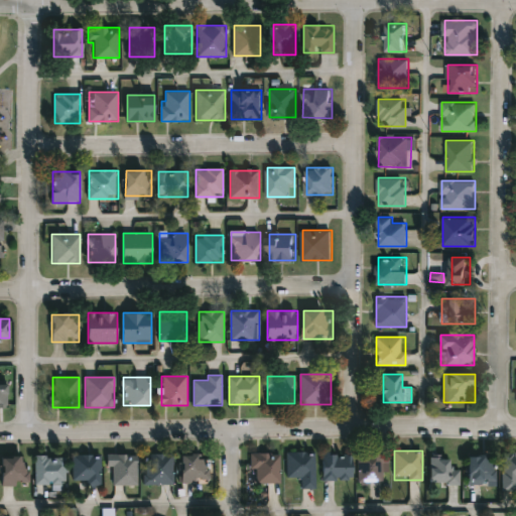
[(287,477),(287,452),(315,452),(315,488),(302,488),(302,477),(287,477)]
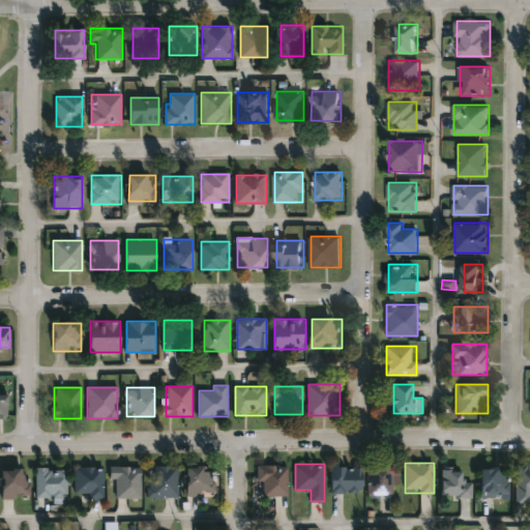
[(396,464),(396,495),(369,495),(369,464),(396,464)]
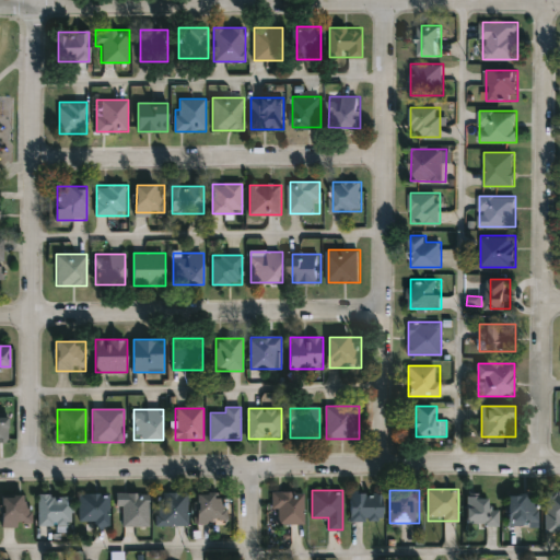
[(304,491),(304,524),(278,524),(278,509),(272,509),(272,491),(304,491)]
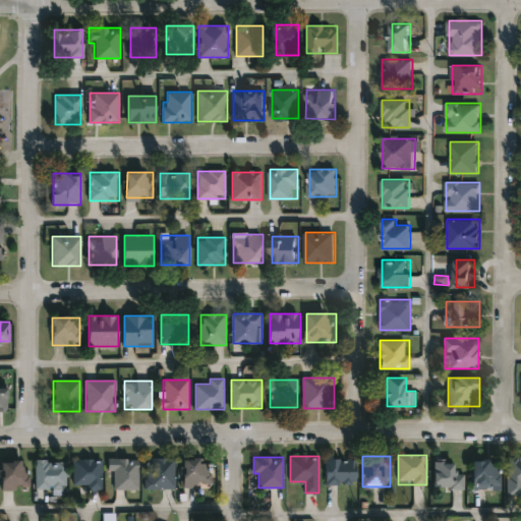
[(520,495),(508,495),(507,458),(520,457),(520,495)]
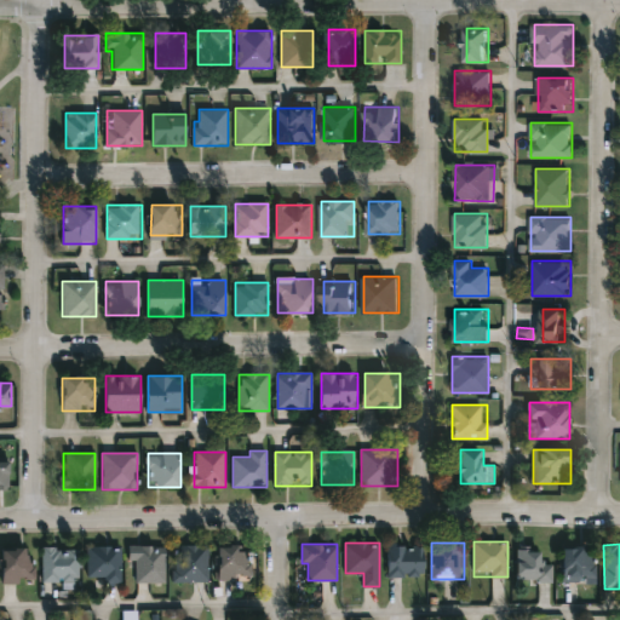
[(388,545),(424,545),(424,577),(388,577),(388,545)]
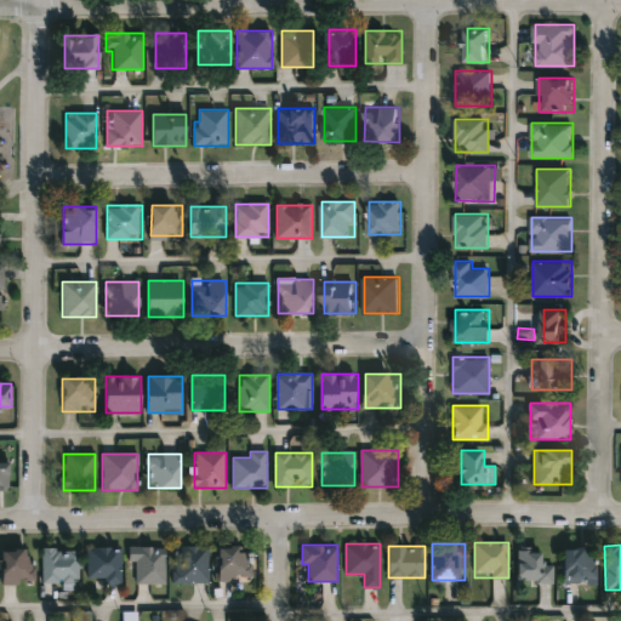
[(121,581),(87,581),(87,547),(121,547),(121,581)]
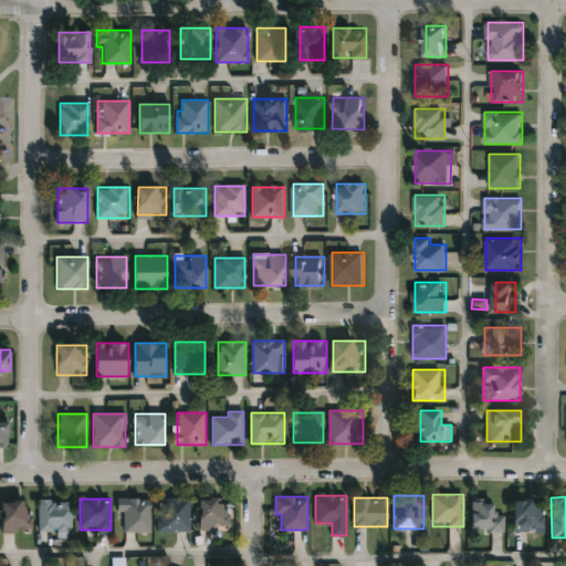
[(150,532),(123,532),(123,513),(117,513),(117,499),(150,499),(150,532)]
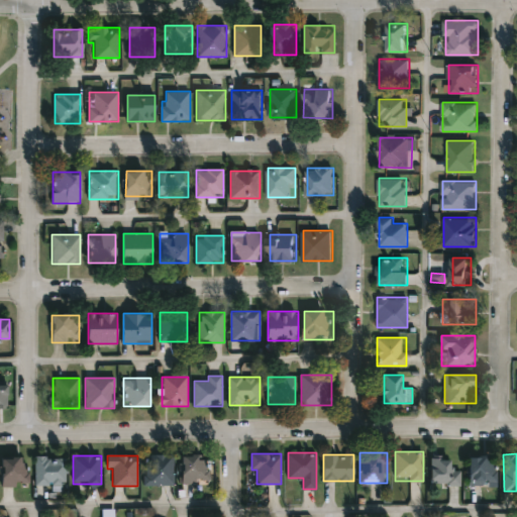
[(145,485),(145,455),(174,455),(174,485),(145,485)]
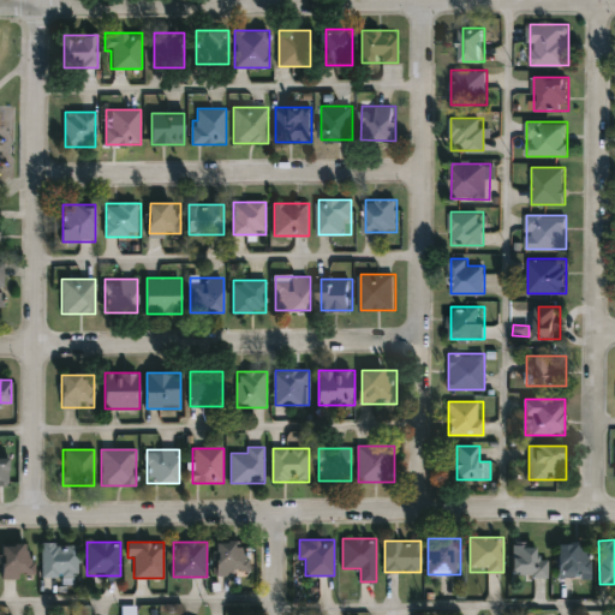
[(216,575),(216,542),(249,542),(249,575),(216,575)]
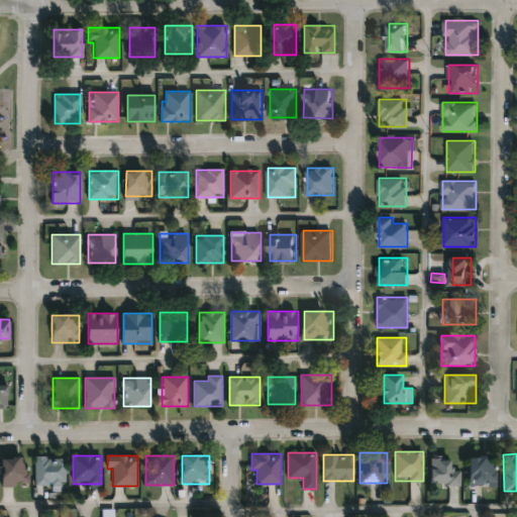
[(470,485),(470,455),(497,455),(497,485),(470,485)]
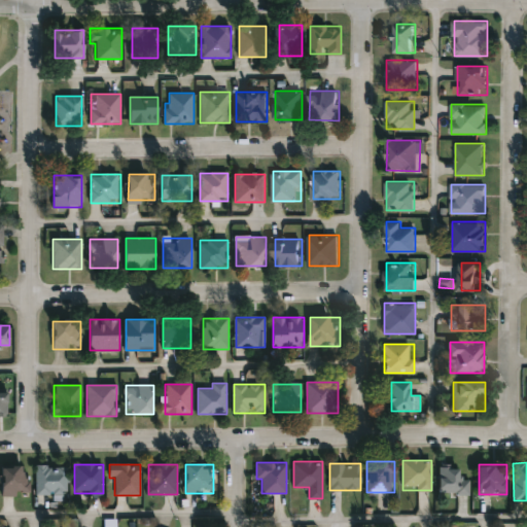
[(35,494),(35,465),(67,465),(67,494),(35,494)]
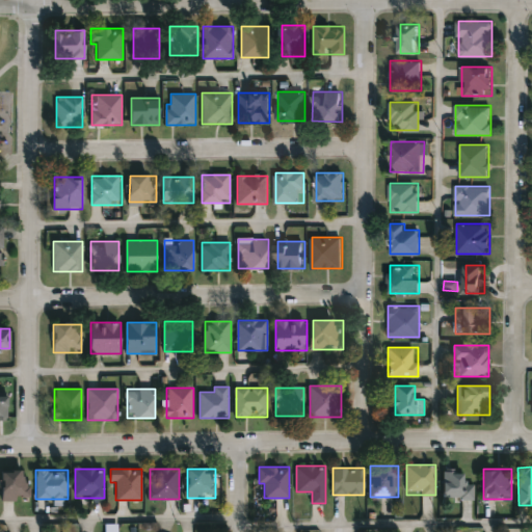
[(2,500),(2,471),(28,471),(28,500),(2,500)]
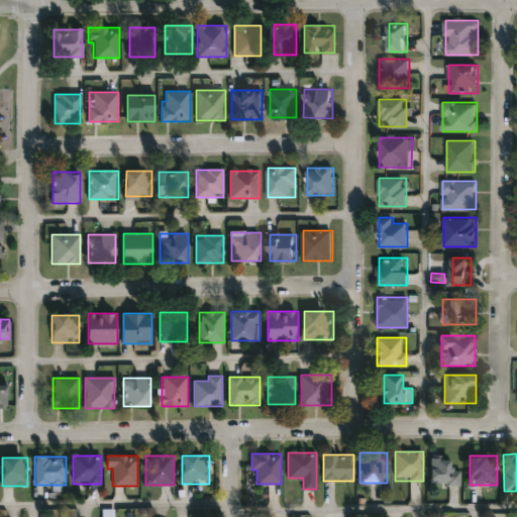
[(461,485),(431,485),(431,457),(452,457),(452,470),(461,470),(461,485)]
